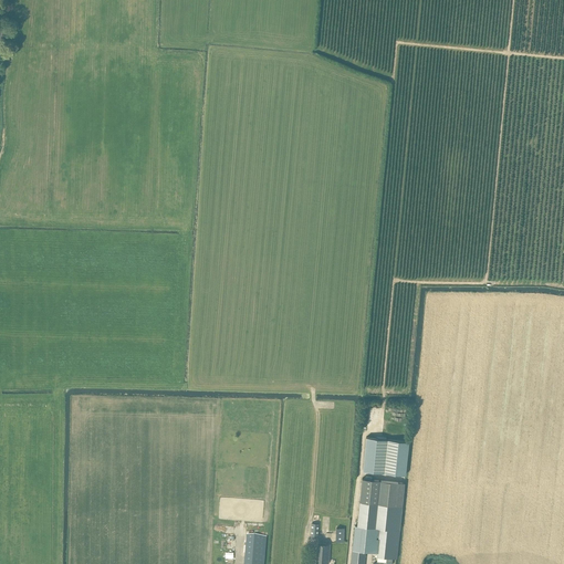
[(368,439),(365,472),(408,477),(411,444),(368,439)]
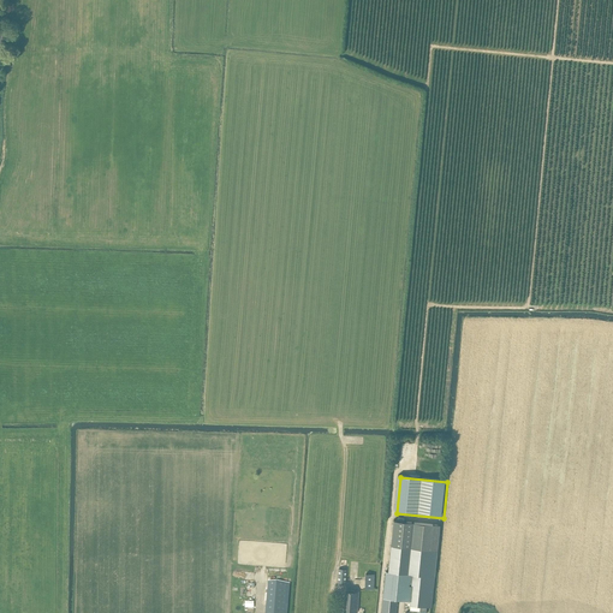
[(388,573),(386,600),(400,601),(412,602),(412,607),(414,607),(412,612),(424,612),(429,612),(429,609),(432,609),(434,609),(440,553),(442,527),(396,523),(393,548),(391,573),(388,573)]
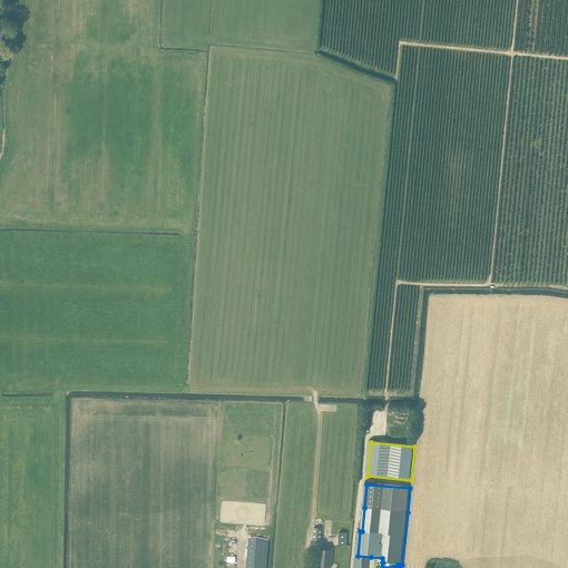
[(246,559),(247,559),(246,567),(267,567),(270,540),(248,538),(247,554),(246,554),(246,559)]
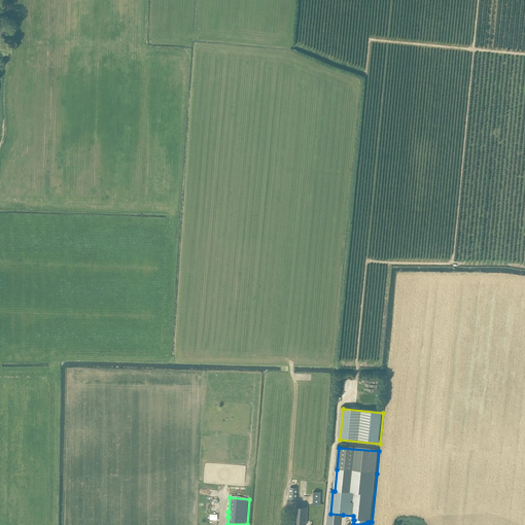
[(299,508),(296,524),(308,524),(310,509),(299,508)]
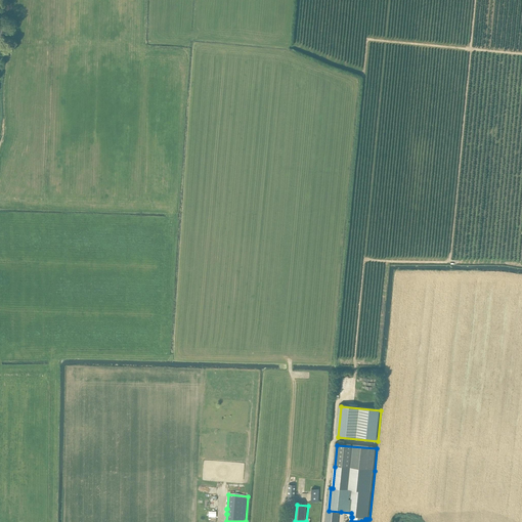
[(329,511),(327,521),(339,521),(341,512),(329,511)]
